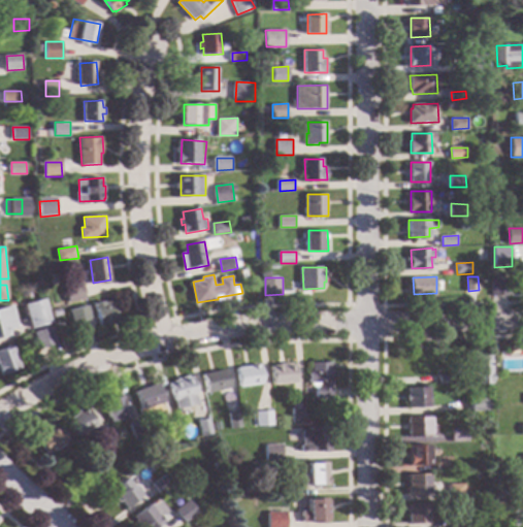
[(512,294),(493,295),(493,281),(512,281),(512,294)]
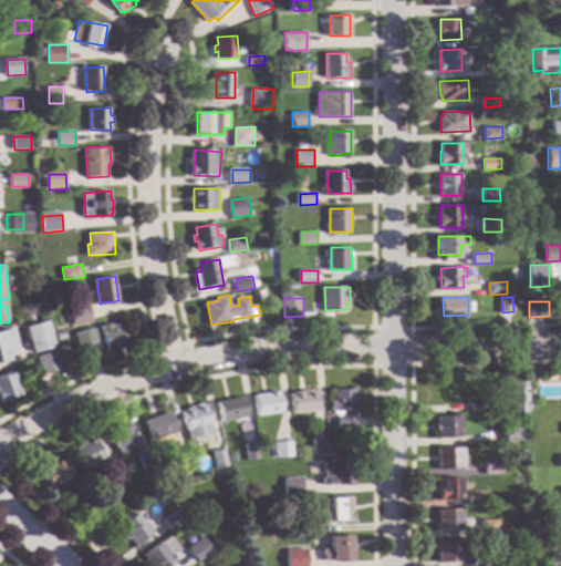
[(93,321),(75,325),(72,307),(91,304),(93,321)]
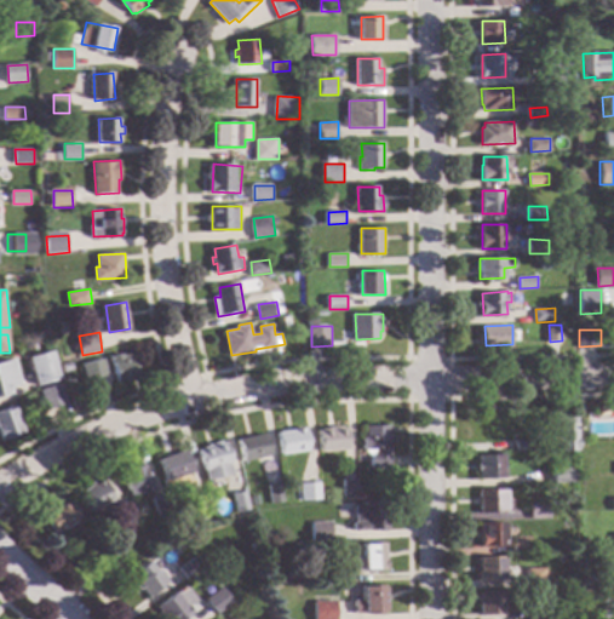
[(141,376),(135,377),(136,378),(119,383),(113,356),(124,354),(125,356),(135,354),(141,376)]
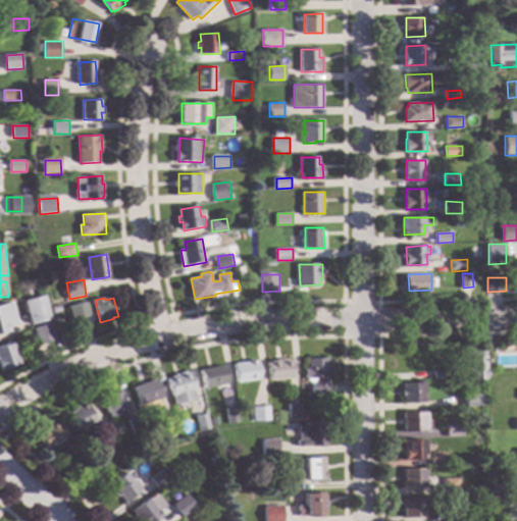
[(92,315),(74,319),(71,306),(89,302),(92,315)]
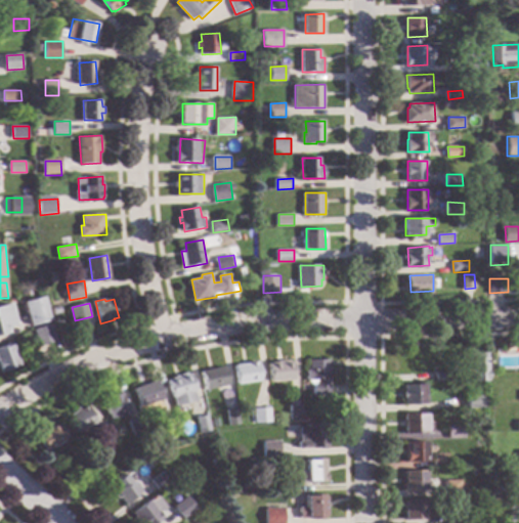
[(65,312),(54,315),(53,308),(62,306),(65,312)]
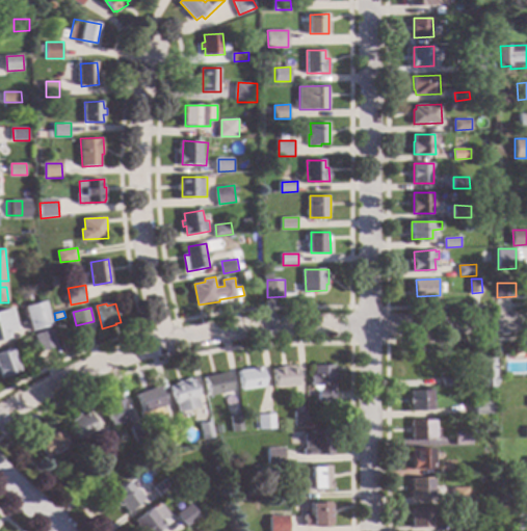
[(54,326),(41,330),(36,316),(50,312),(54,326)]
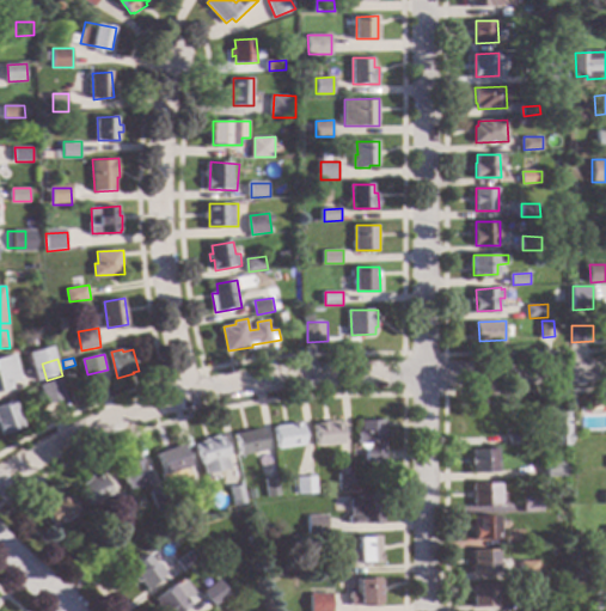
[(567,360),(567,384),(592,384),(593,361),(567,360)]
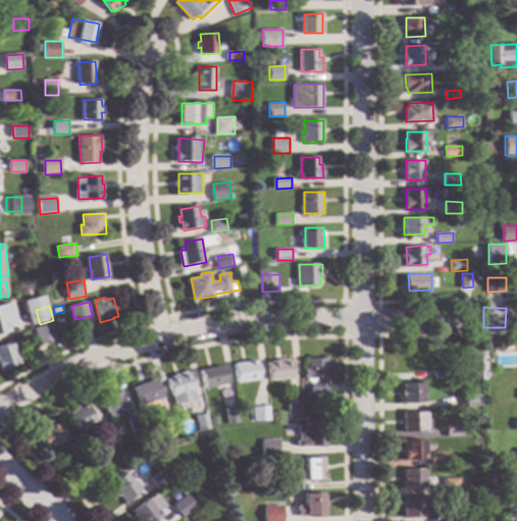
[(0,308),(3,308),(9,330),(0,332),(0,308)]
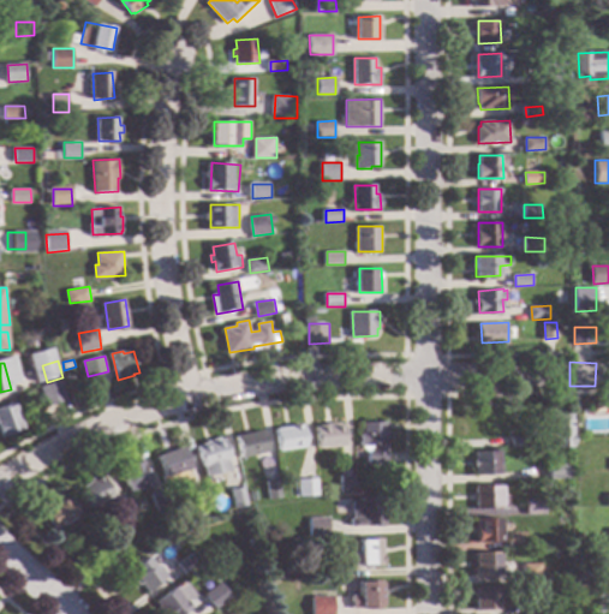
[(69,399),(49,406),(42,388),(61,381),(69,399)]
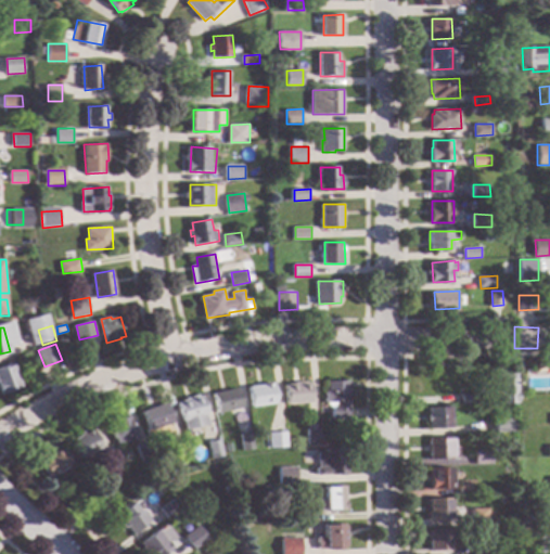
[(22,387),(3,394),(0,385),(0,368),(12,363),(22,387)]
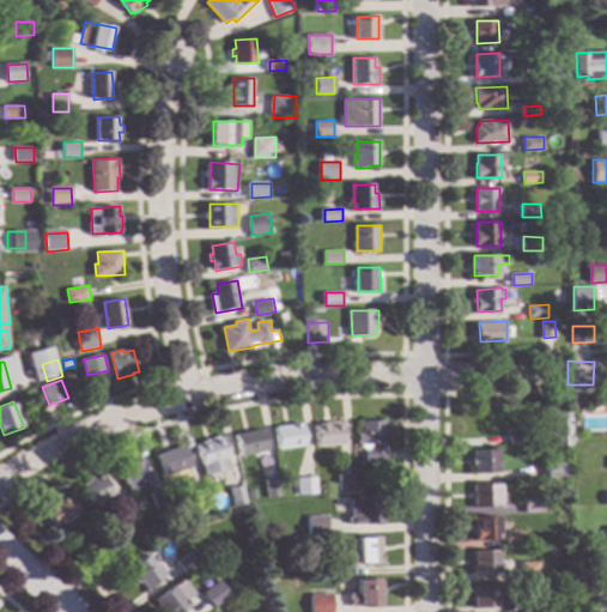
[(571,444),(546,446),(546,432),(552,432),(552,413),(571,413),(571,444)]
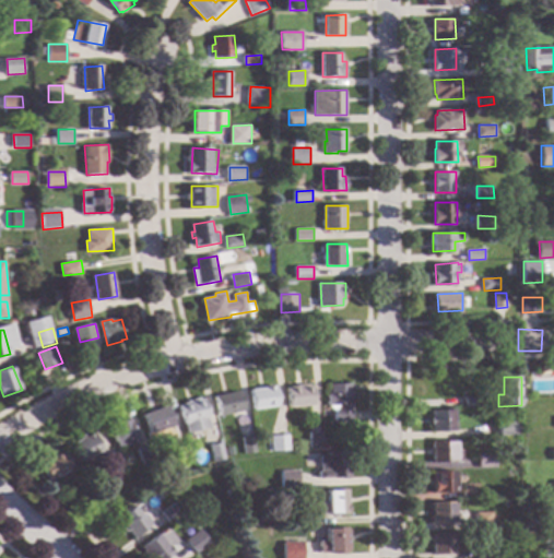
[(354,419),(337,420),(337,411),(342,411),(342,404),(331,405),(330,394),(332,394),(332,384),(353,384),(354,419)]
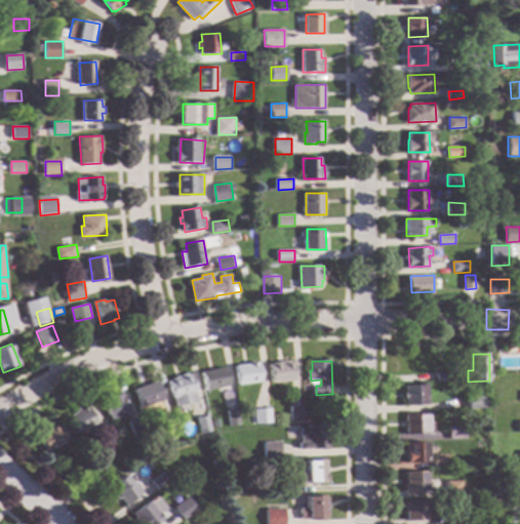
[(263,381),(240,385),(238,365),(261,362),(263,381)]
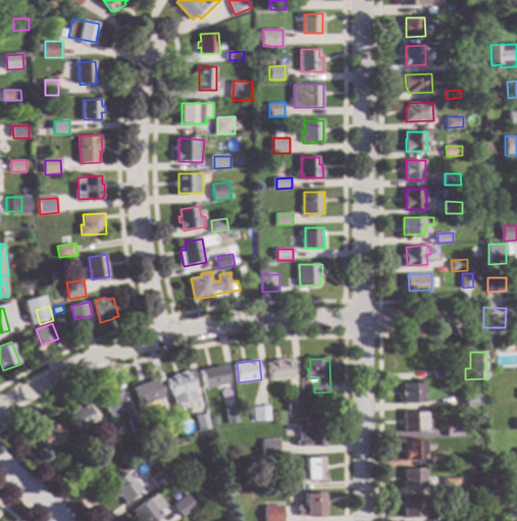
[(295,378),(272,380),(270,362),(293,360),(295,378)]
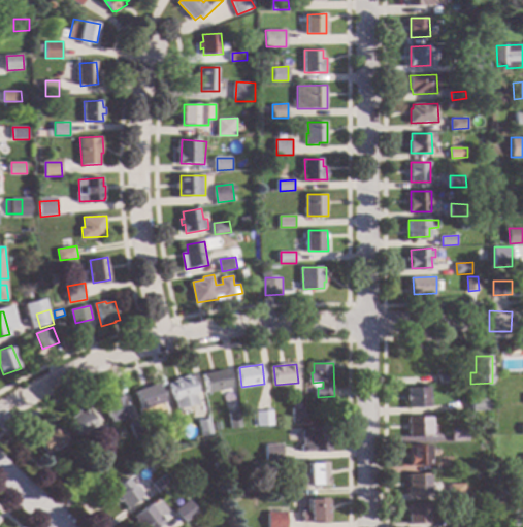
[(231,387),(209,393),(205,375),(227,369),(231,387)]
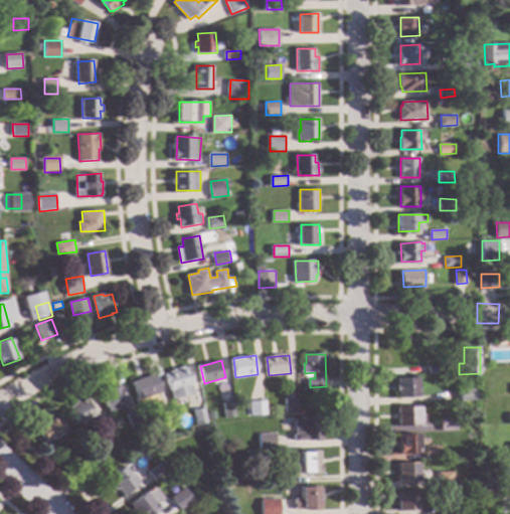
[(446,368),(453,367),(453,373),(431,374),(430,365),(446,364),(446,368)]
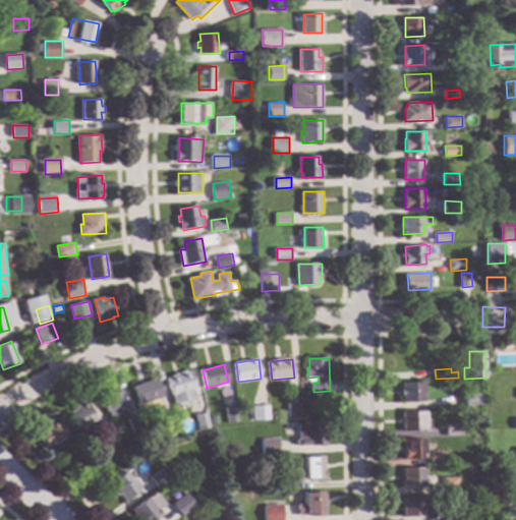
[(196,390),(174,396),(168,378),(191,370),(196,390)]
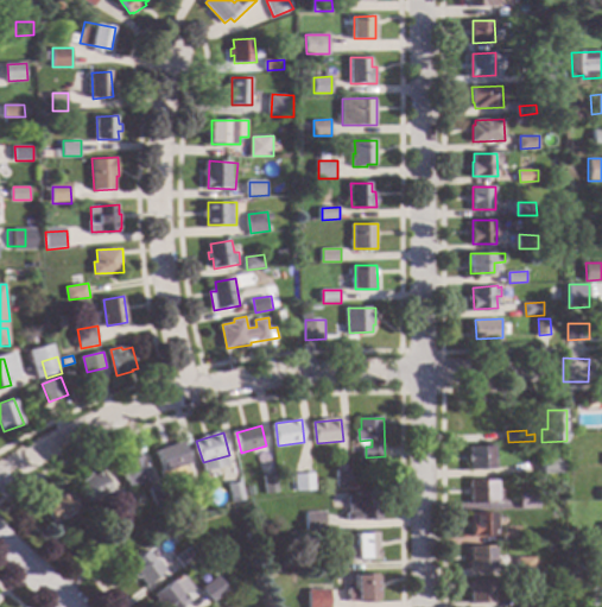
[(191,462),(165,470),(158,450),(184,442),(191,462)]
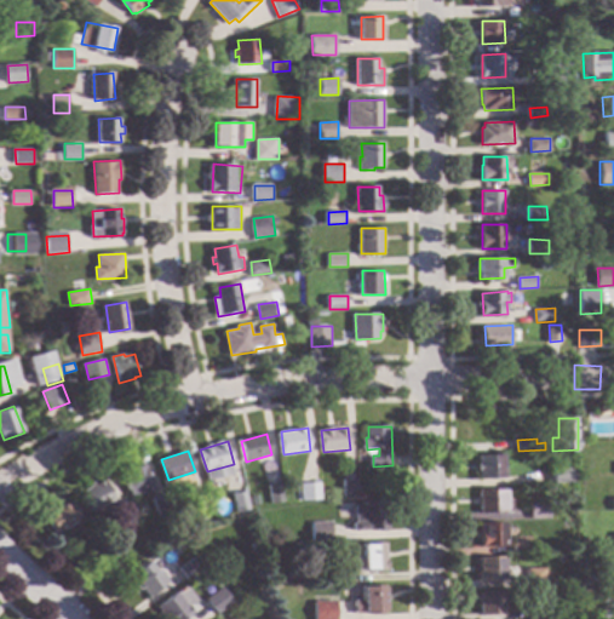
[(505,477),(482,479),(481,456),(504,454),(505,477)]
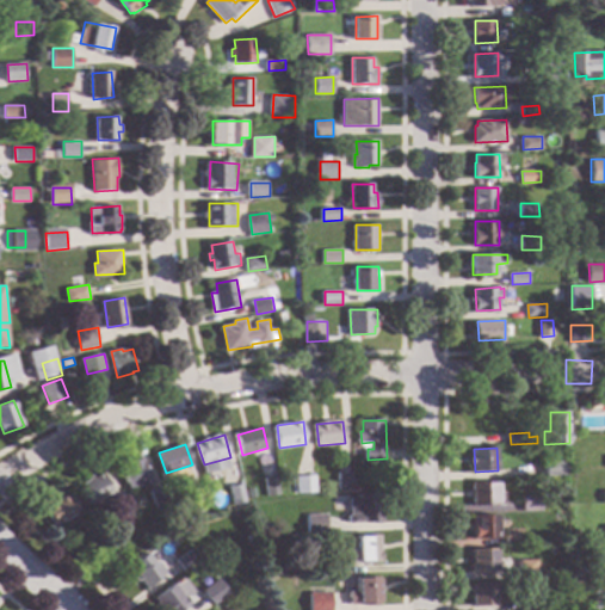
[(154,481),(142,486),(142,485),(133,488),(123,467),(144,458),(154,481)]
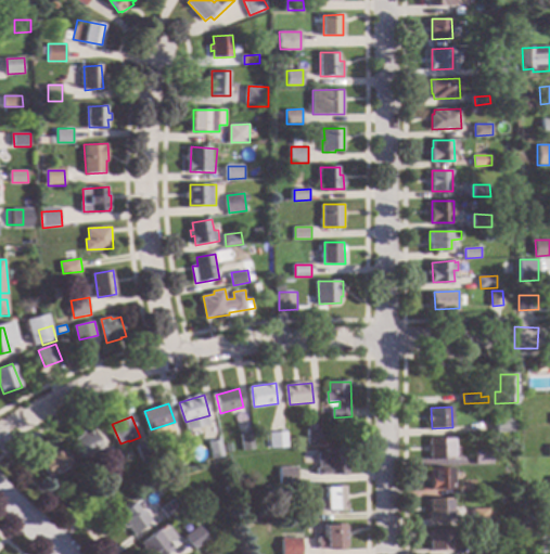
[(516,432),(498,433),(498,416),(516,416),(516,432)]
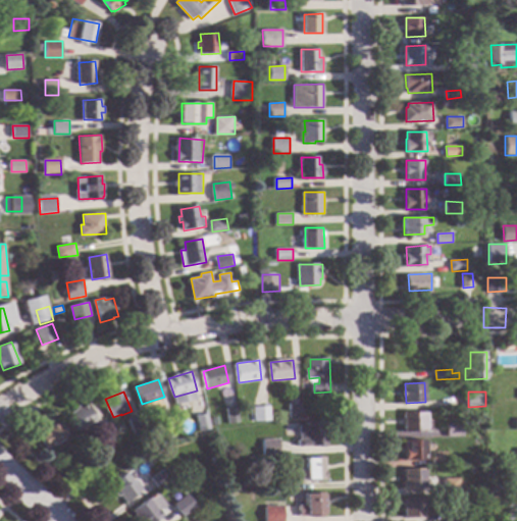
[(97,421),(80,429),(70,413),(76,410),(75,408),(82,406),(83,408),(89,404),(97,421)]
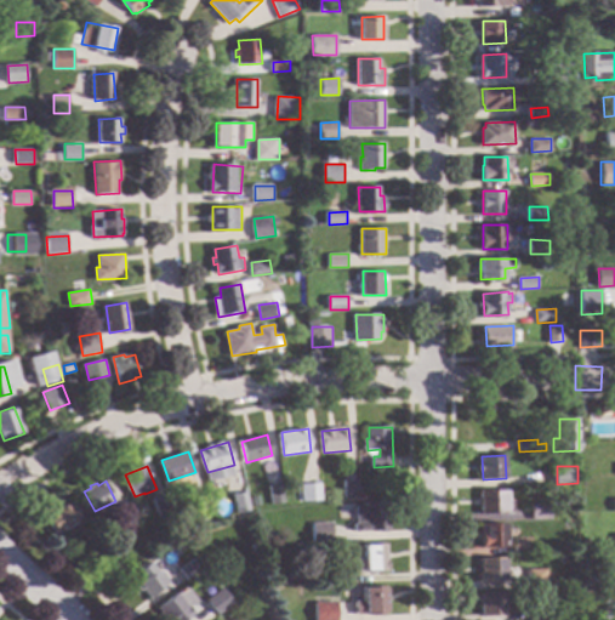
[(359,482),(358,498),(356,498),(346,498),(347,481),(359,482)]
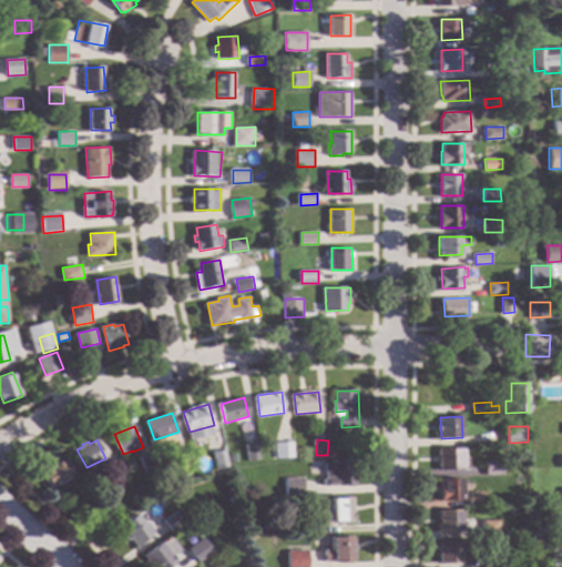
[(295,457),(278,458),(277,443),(294,442),(295,457)]
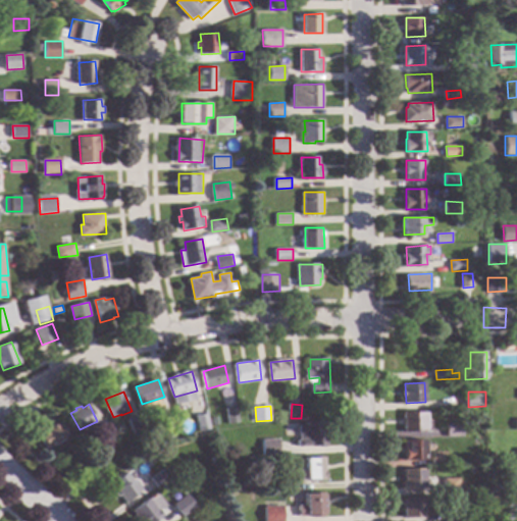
[(241,422),(230,424),(228,408),(239,407),(241,422)]
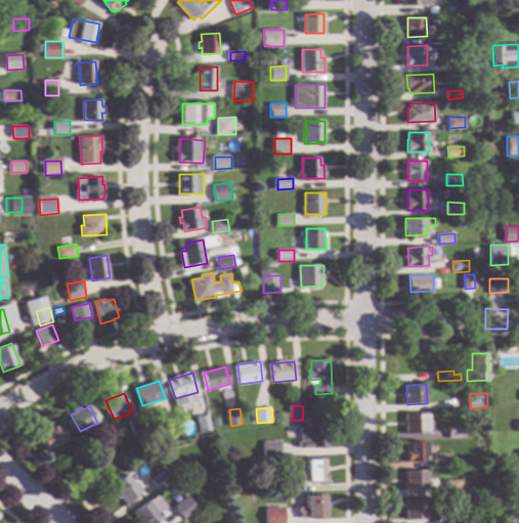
[(428,433),(407,433),(407,412),(428,412),(428,433)]
